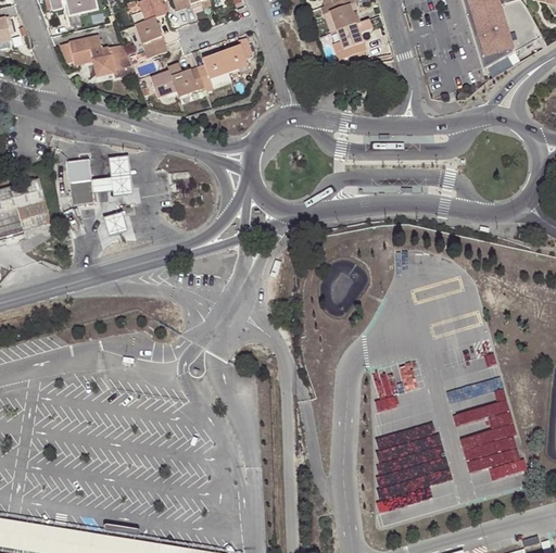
[(49,0),(51,7),(61,4),(60,0),(65,0),(68,11),(97,4),(96,0),(49,0)]
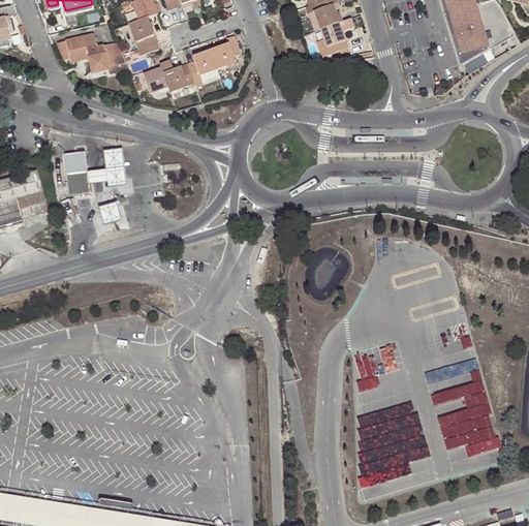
[(131,0),(137,18),(128,21),(139,54),(158,47),(147,14),(157,11),(152,0),(131,0)]
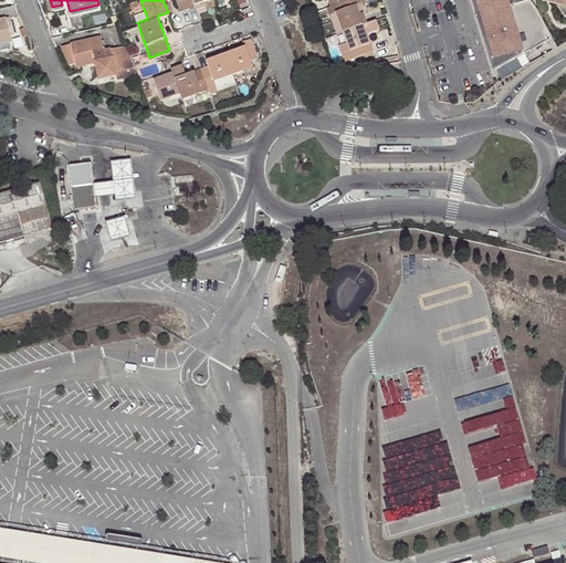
[(341,0),(341,1),(343,8),(337,10),(342,23),(362,17),(357,3),(363,1),(363,0),(341,0)]
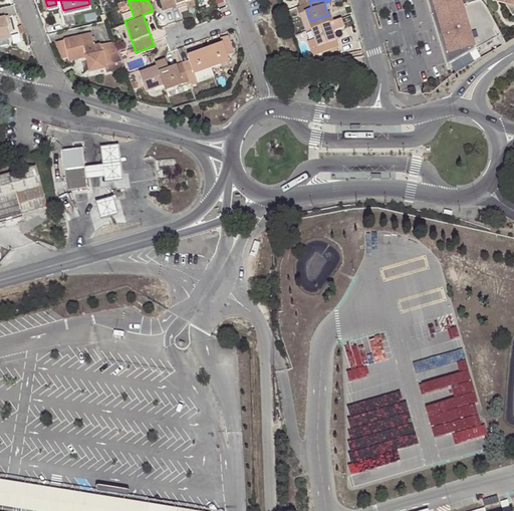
[(426,0),(442,65),(447,64),(431,0),(426,0)]
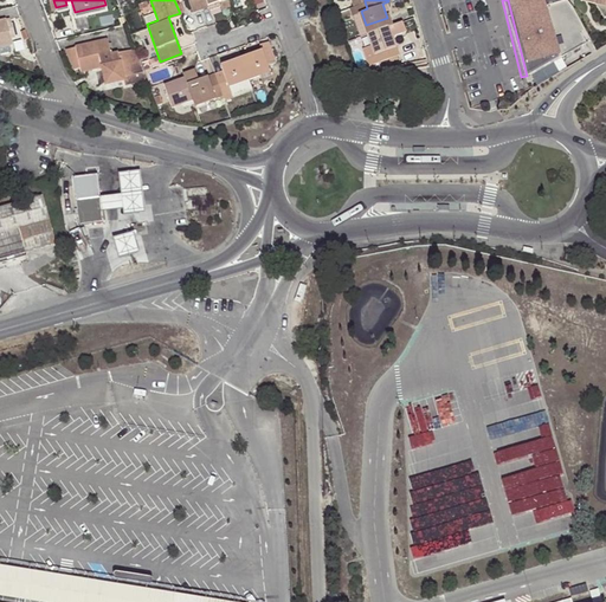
[(575,2),(573,0),(508,0),(527,76),(593,36),(575,2)]
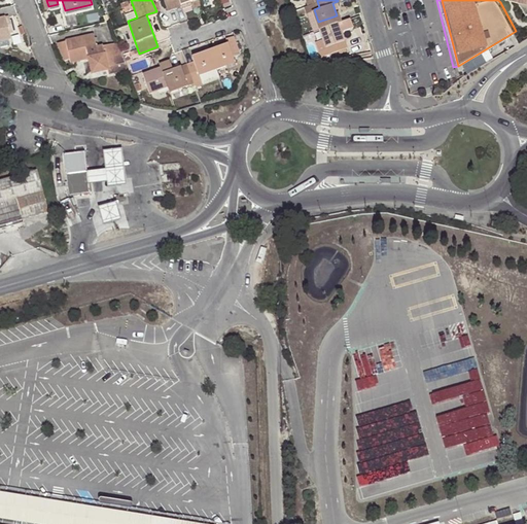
[(319,7),(317,1),(305,6),(307,12),(314,9),(319,7)]
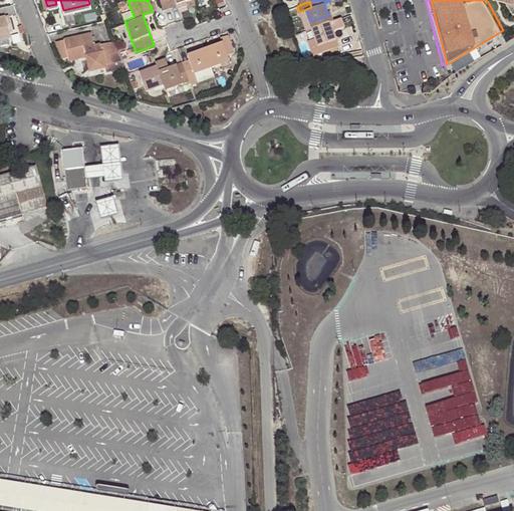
[(0,36),(8,35),(4,20),(8,19),(7,13),(0,14),(0,36)]
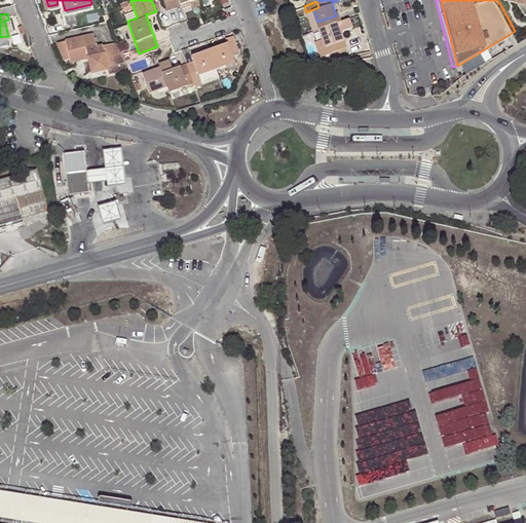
[(323,36),(329,52),(347,46),(336,15),(317,22),(323,36)]
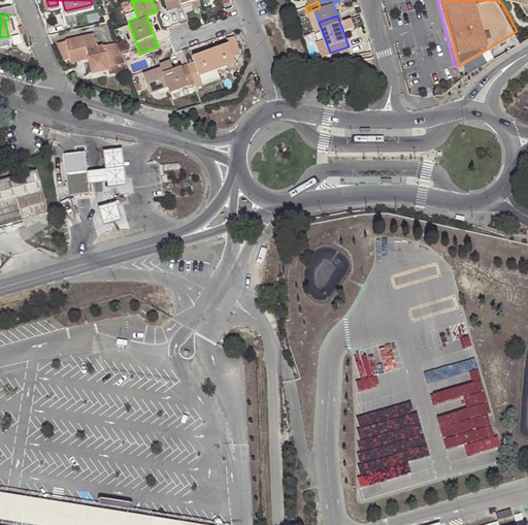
[(107,70),(126,64),(116,36),(97,42),(94,31),(59,39),(63,56),(65,55),(67,60),(86,55),(90,71),(106,67),(107,70)]
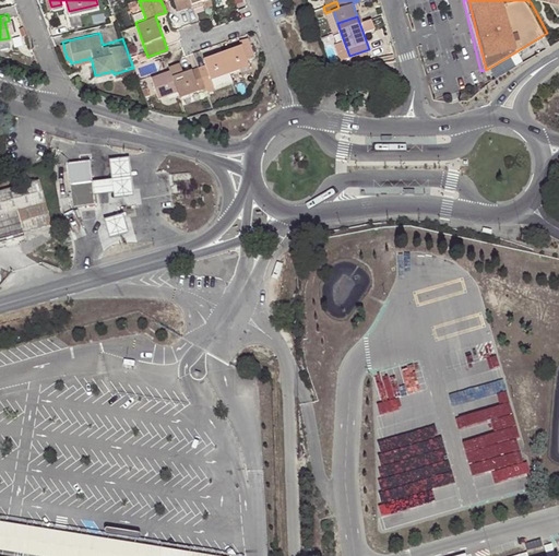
[(169,69),(151,75),(156,94),(176,87),(179,94),(204,85),(212,82),(211,77),(228,70),(248,63),(246,59),(254,56),(247,36),(238,39),(240,44),(204,57),(205,62),(183,70),(179,60),(168,63),(169,69)]
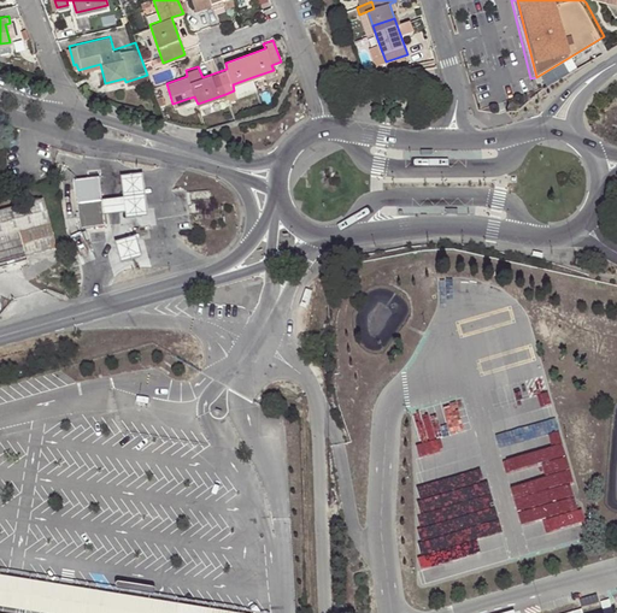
[(386,62),(378,42),(370,45),(372,56),(376,65),(386,62)]
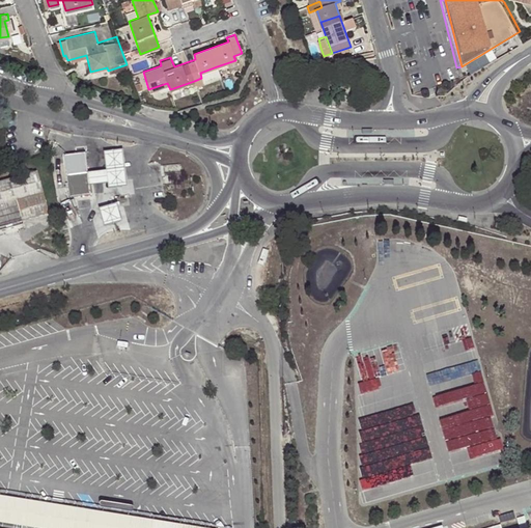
[(200,73),(201,78),(203,83),(221,77),(217,66),(200,73)]
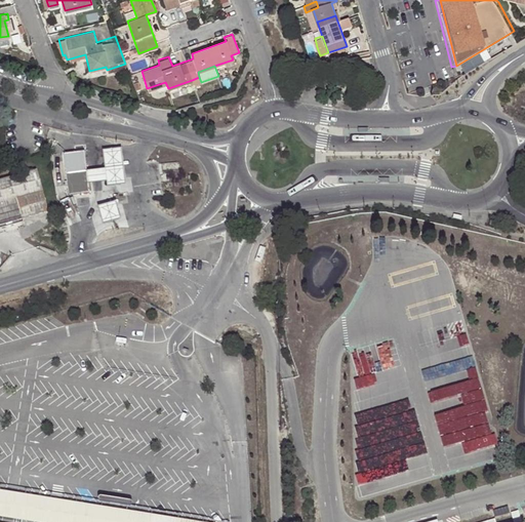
[(312,75),(300,77),(303,83),(313,81),(312,75)]
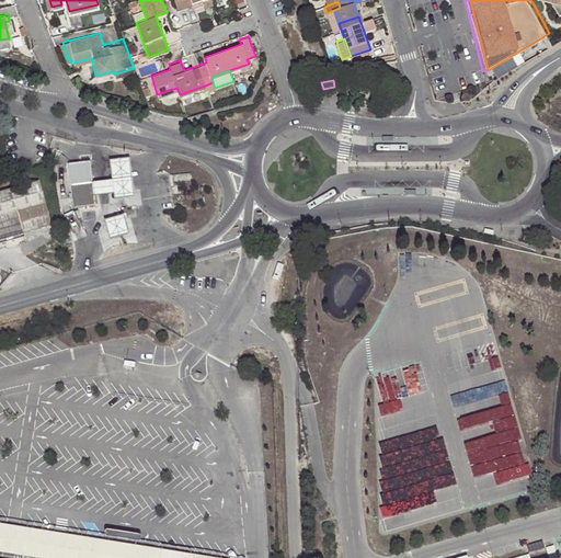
[(127,156),(110,158),(112,173),(112,178),(114,190),(114,196),(133,194),(129,169),(127,156)]
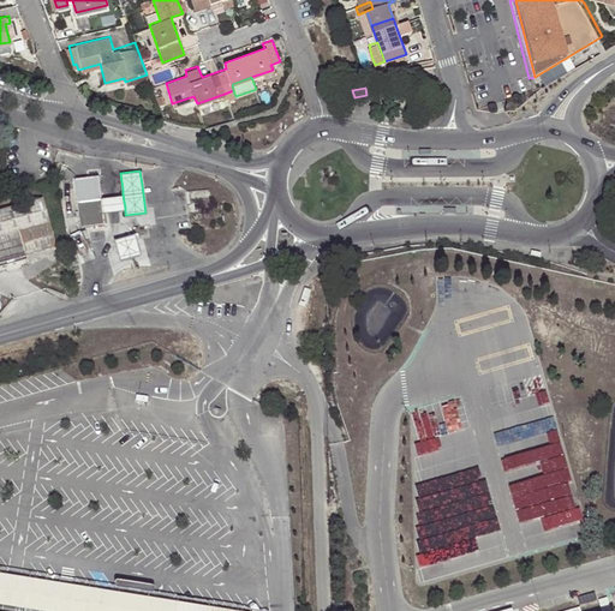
[(99,174),(75,178),(82,226),(106,222),(105,210),(102,198),(99,174)]
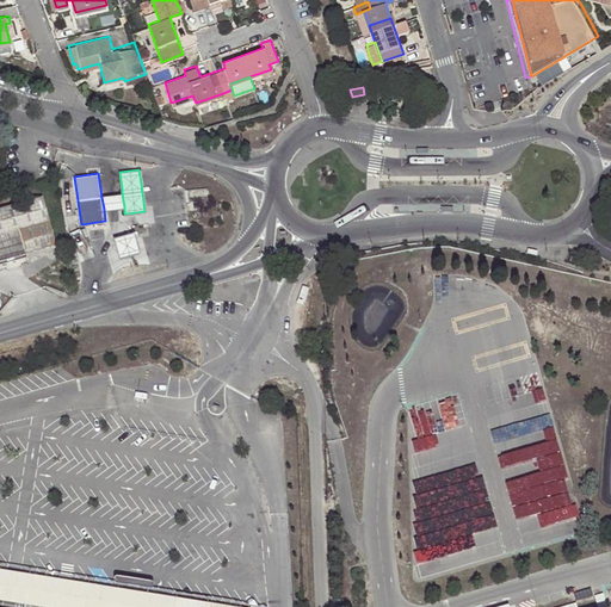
[(111,196),(102,197),(104,209),(113,208),(124,206),(122,193),(111,196)]
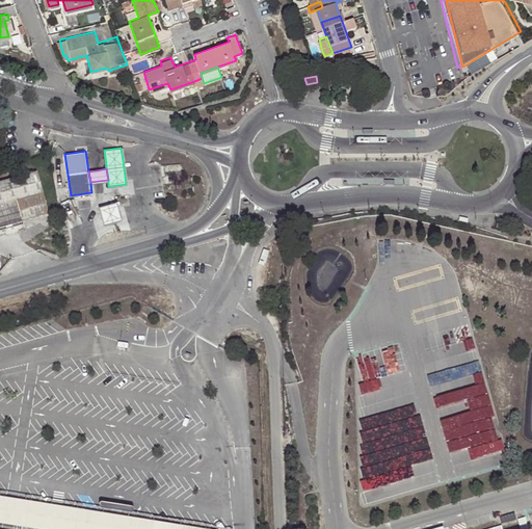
[(35,170),(0,179),(0,228),(21,222),(21,219),(47,213),(35,170)]
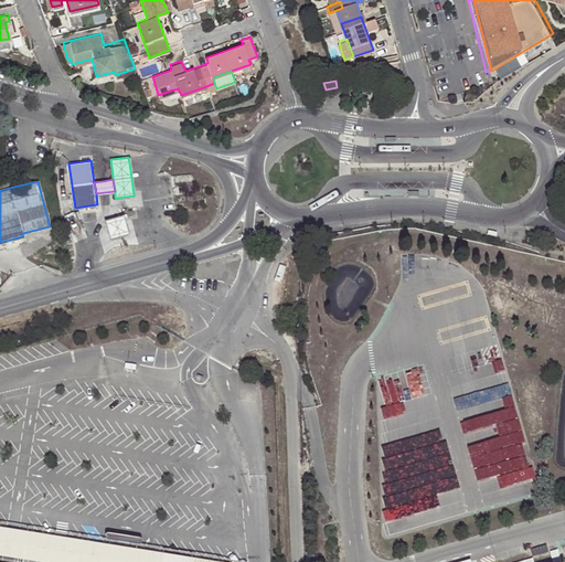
[(124,214),(105,221),(106,228),(109,236),(129,231),(127,222),(124,214)]
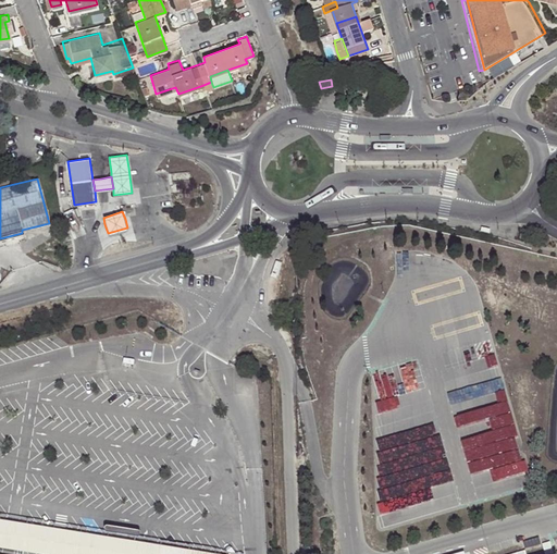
[(361,403),(395,520),(461,502),(447,454),(437,419),(409,427),(406,415),(420,411),(417,399),(432,395),(428,379),(425,380),(419,355),(403,360),(411,389),(361,403)]
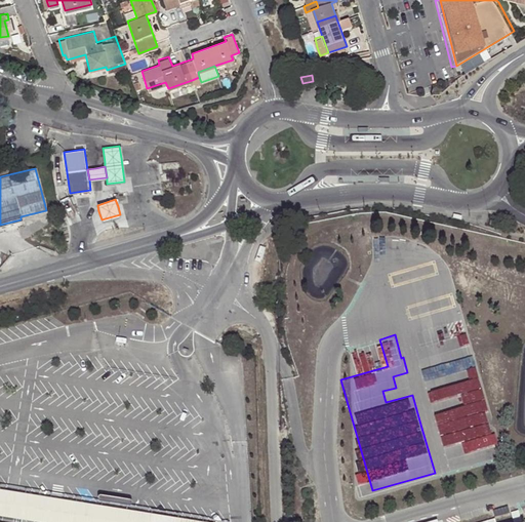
[(437,415),(488,402),(484,386),(433,399),(437,415)]
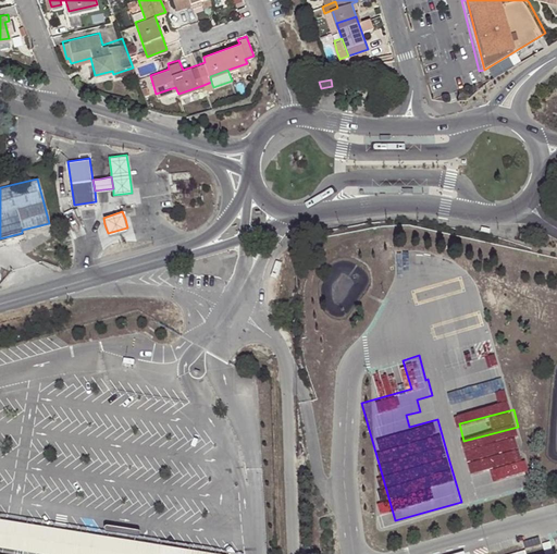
[(0,553),(202,553),(13,521),(0,519),(0,553)]
